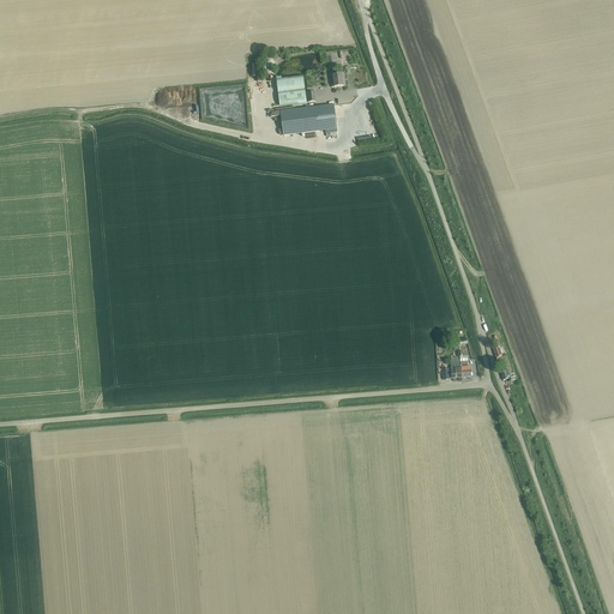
[(331,84),(332,86),(332,88),(335,88),(343,86),(342,74),(332,76),(333,84),(331,84)]
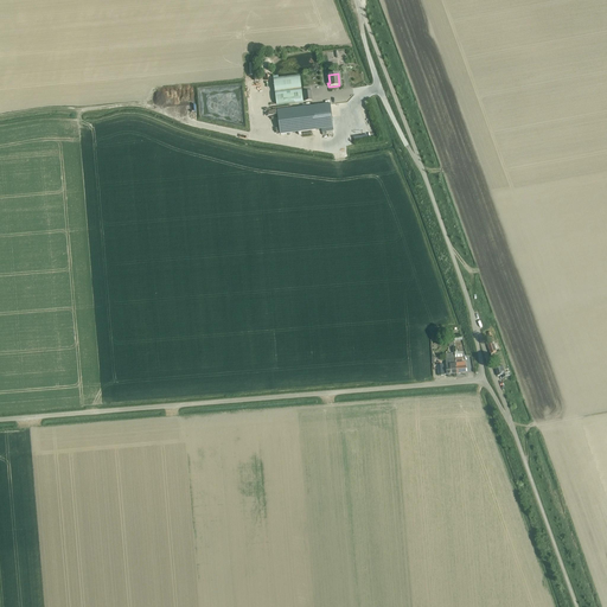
[(273,78),(274,91),(301,88),(300,75),(273,78)]
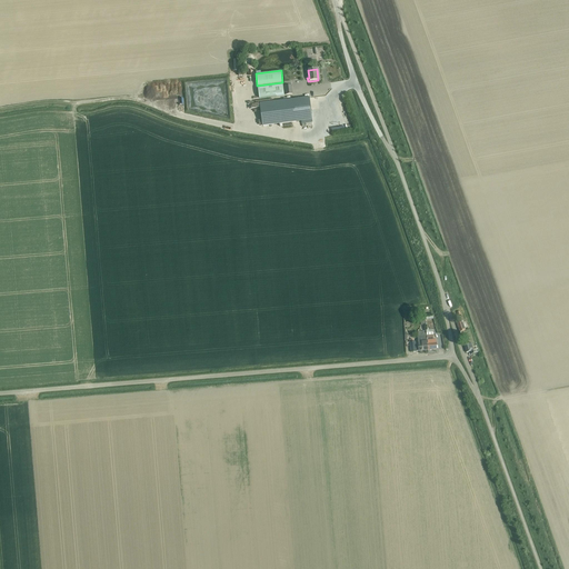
[(259,98),(285,96),(282,82),(257,86),(259,98)]
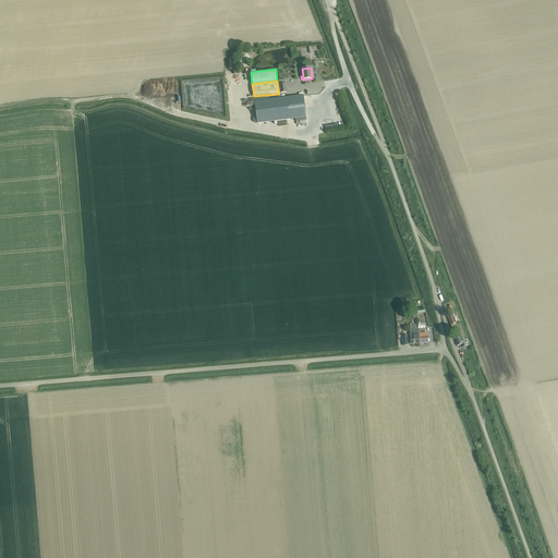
[(303,96),(255,102),(257,123),(306,118),(303,96)]
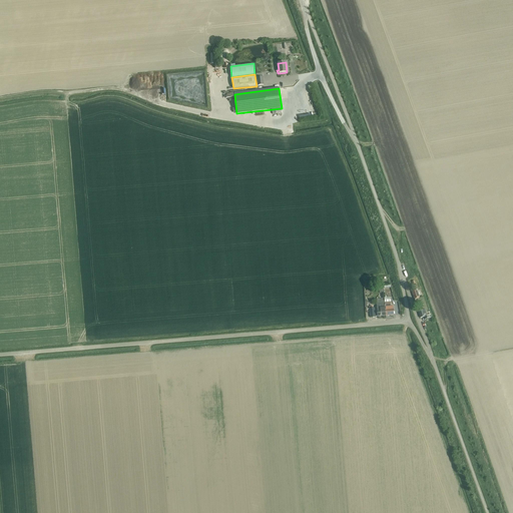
[(386,316),(394,315),(393,307),(391,307),(391,302),(385,303),(386,316)]
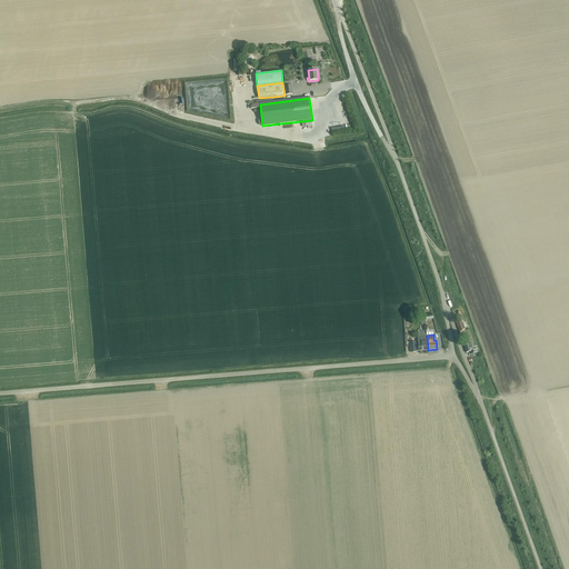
[(428,350),(427,336),(418,337),(418,339),(419,351),(428,350)]
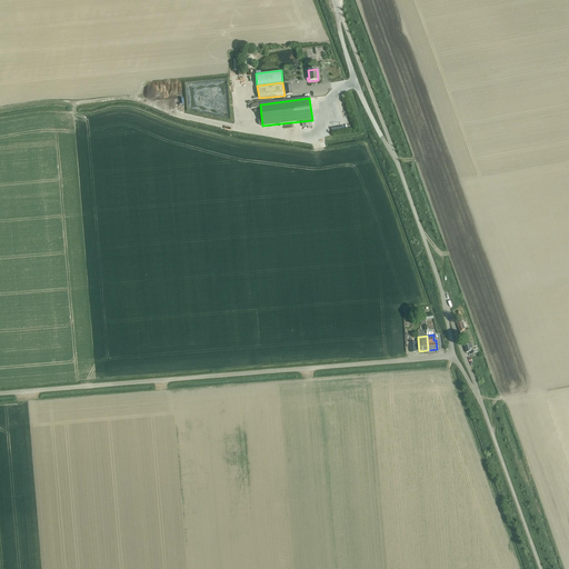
[(405,342),(405,353),(416,352),(415,341),(405,342)]
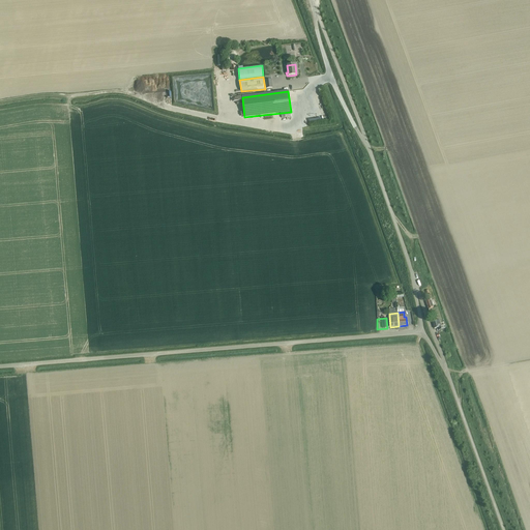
[(435,329),(438,328),(439,330),(446,329),(445,326),(441,327),(439,320),(433,322),(435,329)]
